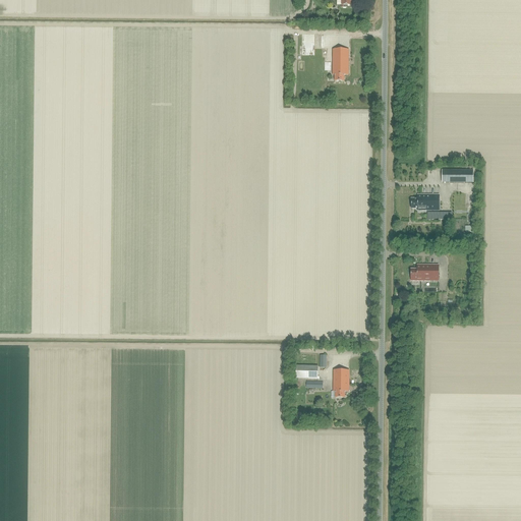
[(348,75),(348,50),(333,50),(333,75),(335,75),(335,81),(344,81),(344,75),(348,75)]
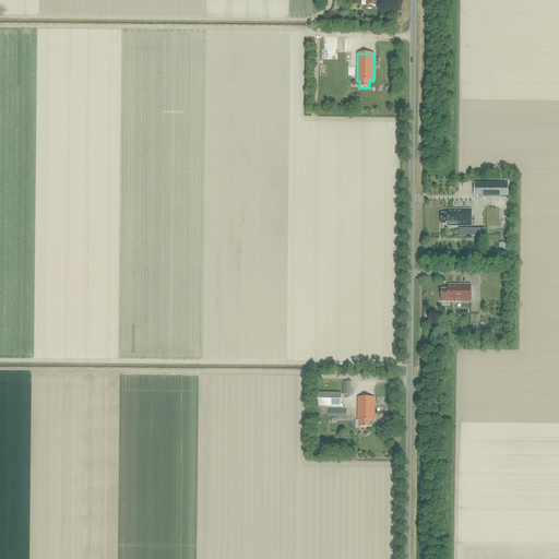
[(508,197),(508,183),(474,183),(474,197),(508,197)]
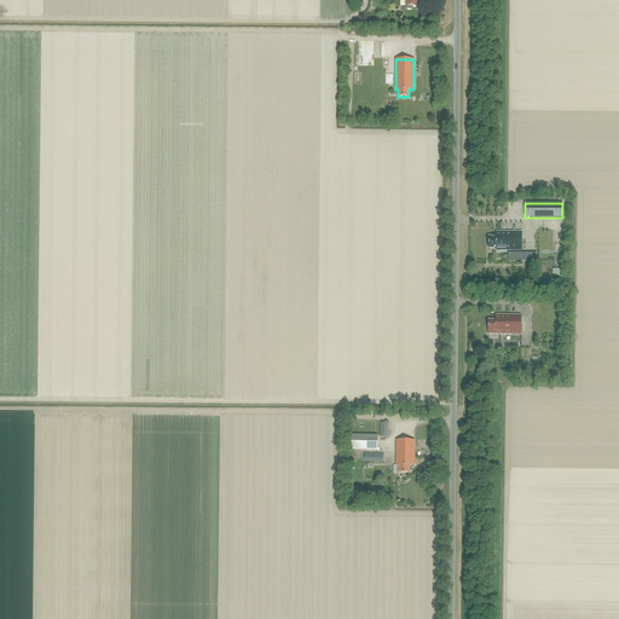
[(521,250),(521,232),(496,232),(496,237),(489,237),(489,248),(496,248),(496,250),(521,250)]
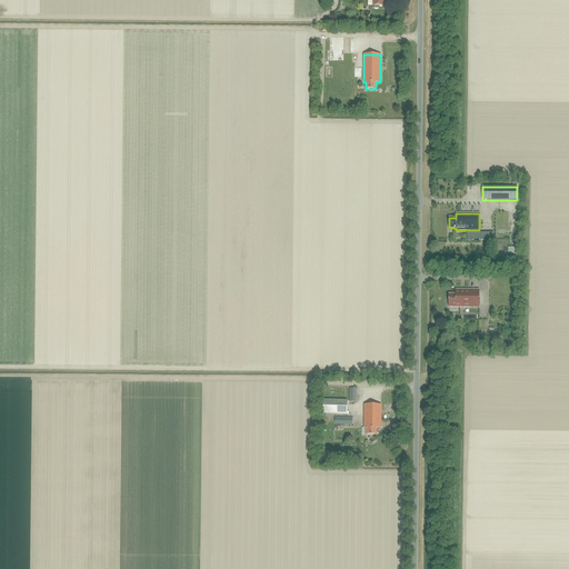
[(479,308),(479,290),(456,290),(456,295),(449,295),(449,308),(479,308)]
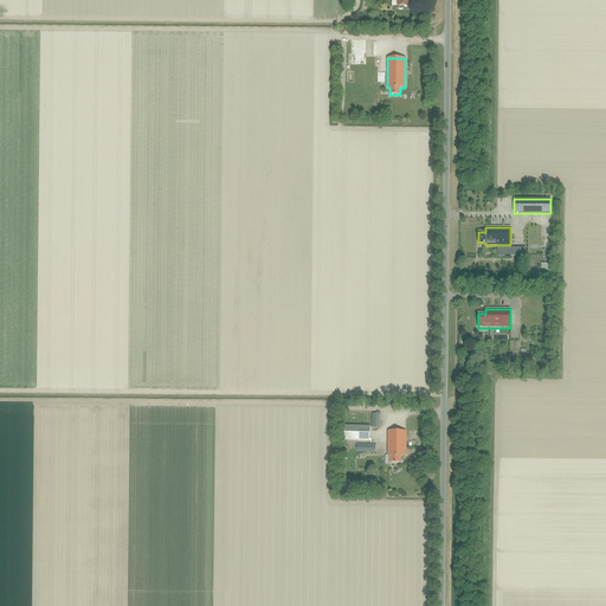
[(369,442),(369,426),(345,425),(345,440),(369,442)]
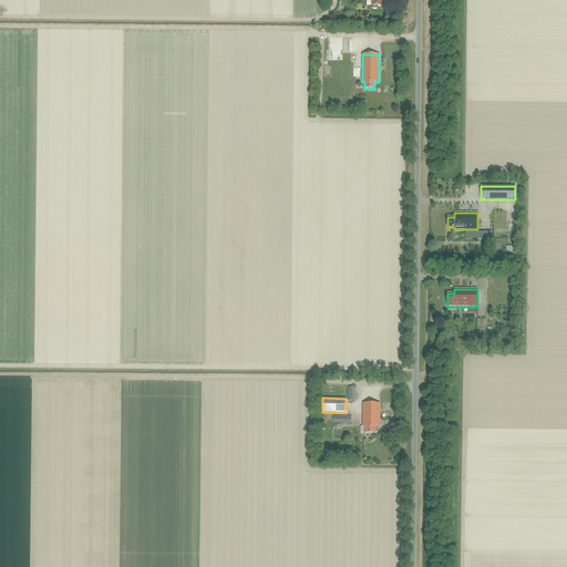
[(380,426),(380,403),(363,403),(363,426),(364,426),(364,433),(375,433),(375,426),(380,426)]
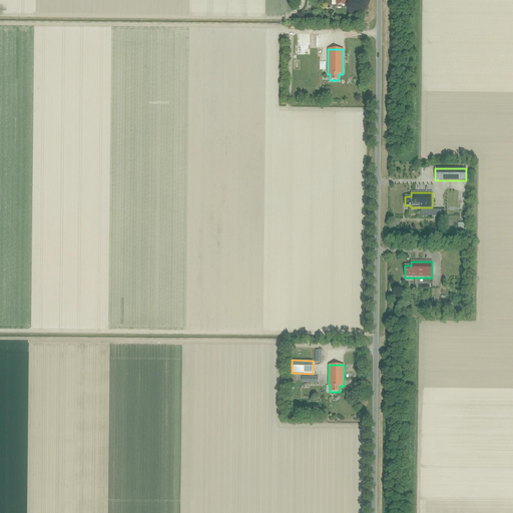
[(318,383),(318,377),(314,376),(314,375),(311,375),(311,376),(302,376),(302,383),(318,383)]
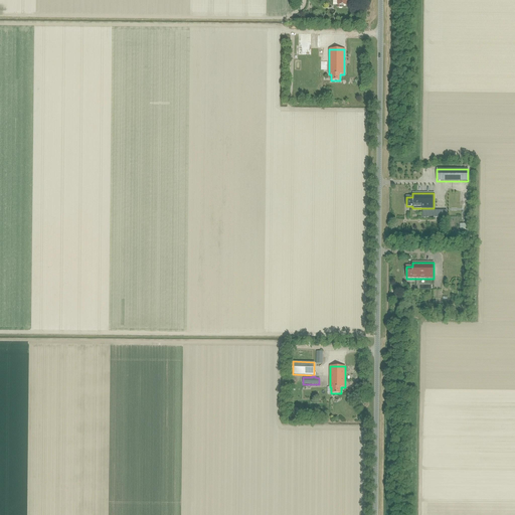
All buildings are outlined.
